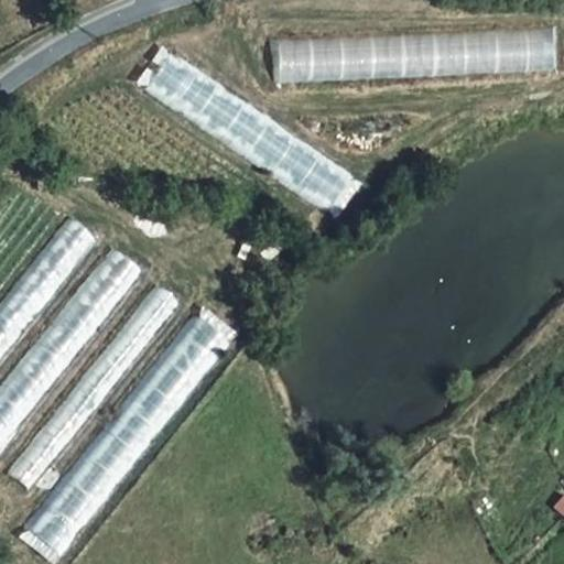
[(563,72),(563,31),(492,30),(491,71),(563,72)]
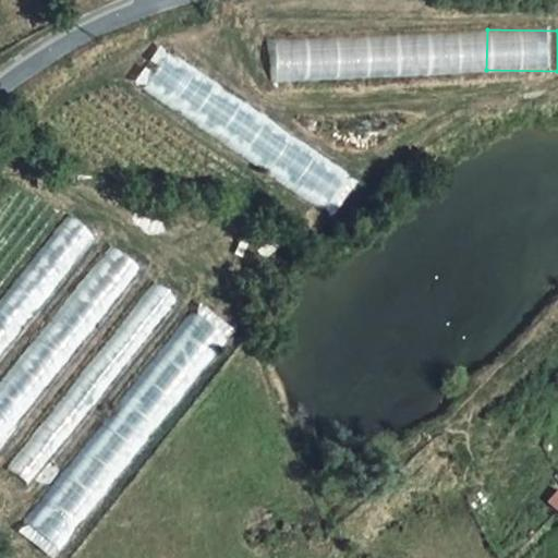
[(284,82),(282,38),(264,39),(265,83),(284,82)]
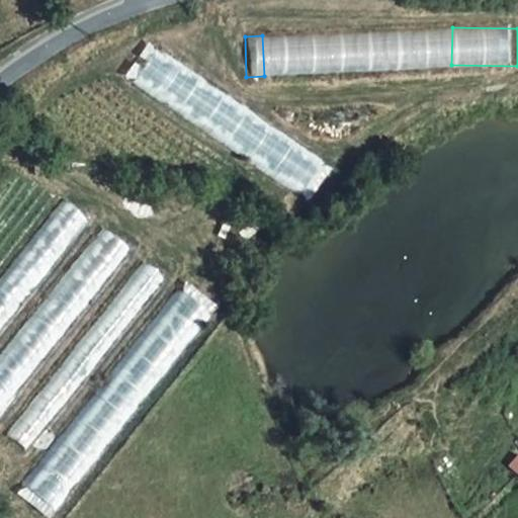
[(124,81),(310,198),(333,163),(148,45),(124,81)]
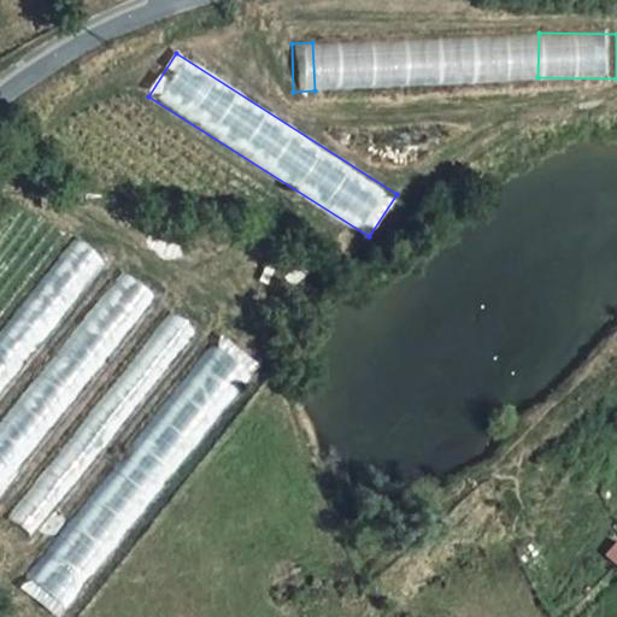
[(70,234),(0,331),(0,397),(101,256),(70,234)]
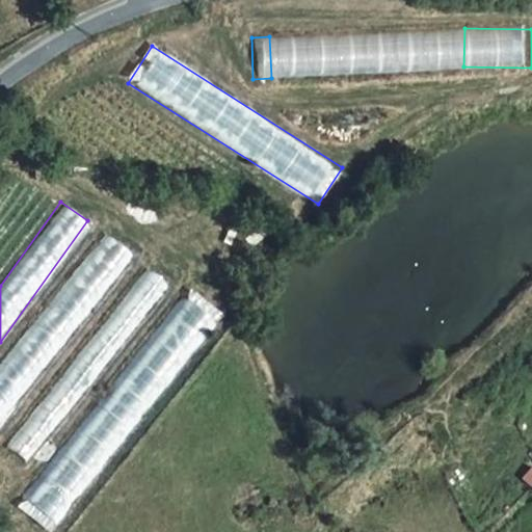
[(104,232),(0,367),(0,425),(132,254),(104,232)]
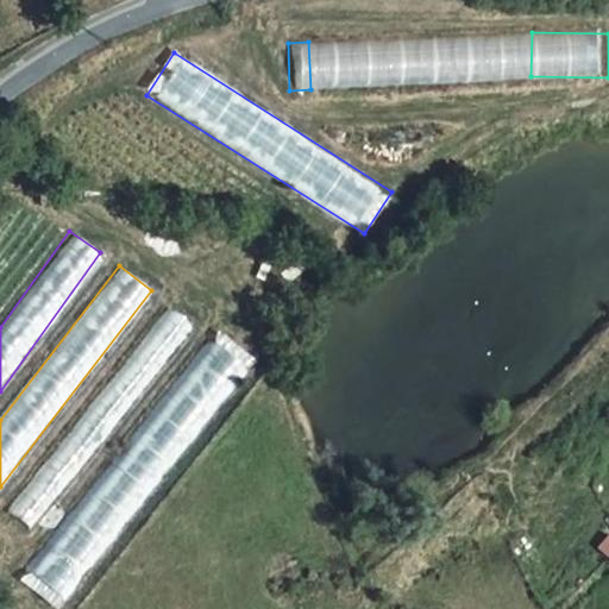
[(35,529),(192,324),(168,306),(11,512),(35,529)]
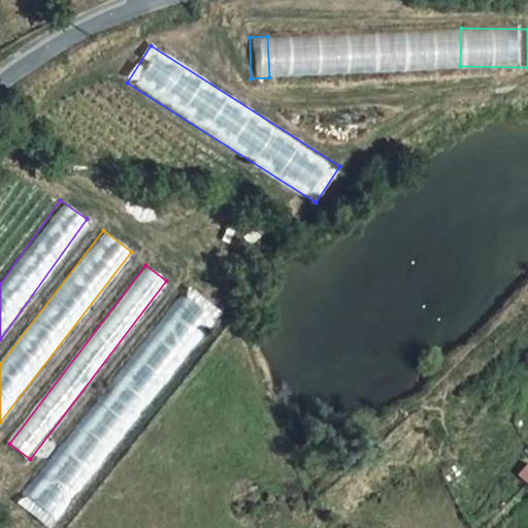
[(65,510),(219,310),(187,286),(47,466),(66,481),(51,500),(65,510)]
